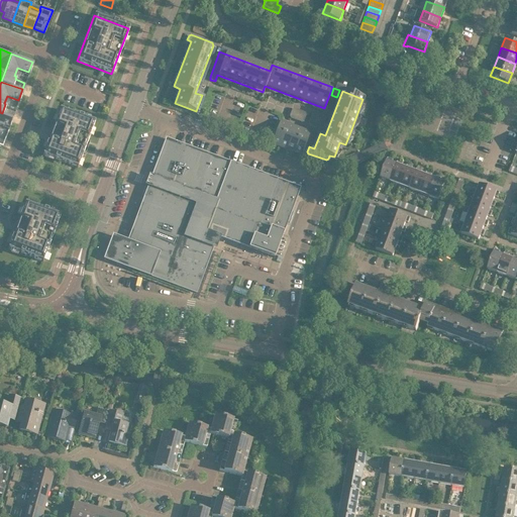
[(291,109),(288,115),(289,118),(300,122),(302,121),(305,114),(304,112),(293,108),(291,109)]
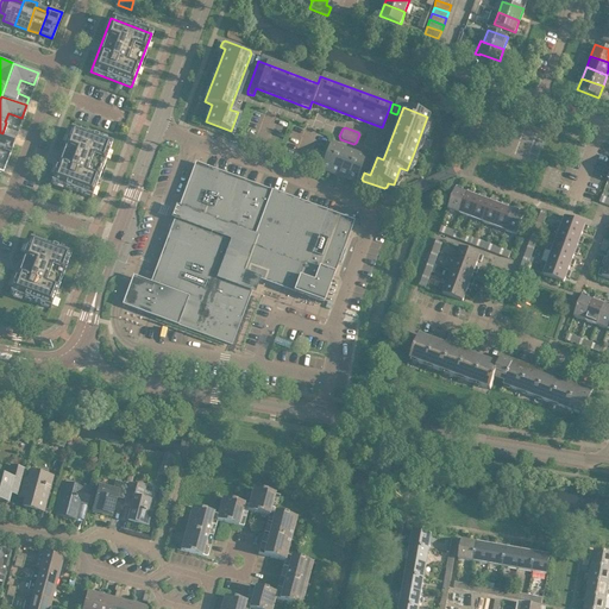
[(69,129),(49,182),(90,198),(111,143),(69,129)]
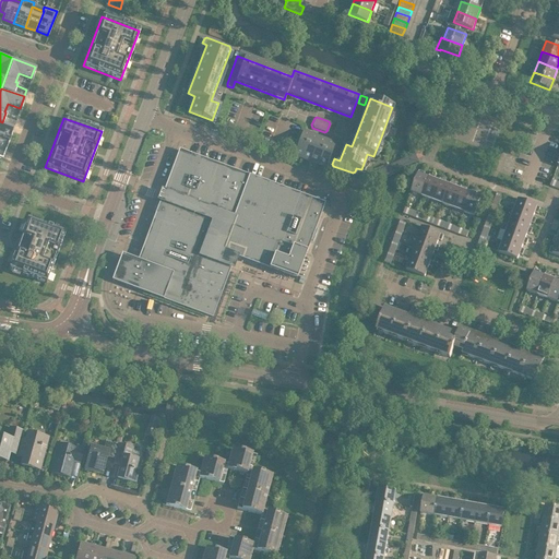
[(336,120),(332,132),(333,135),(341,138),(343,137),(347,125),(346,122),(339,119),(336,120)]
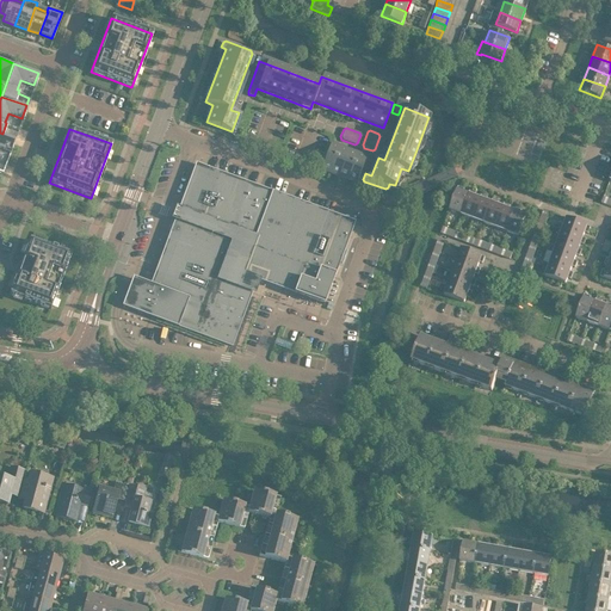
[(0,147),(10,150),(14,139),(2,134),(0,133),(0,147)]
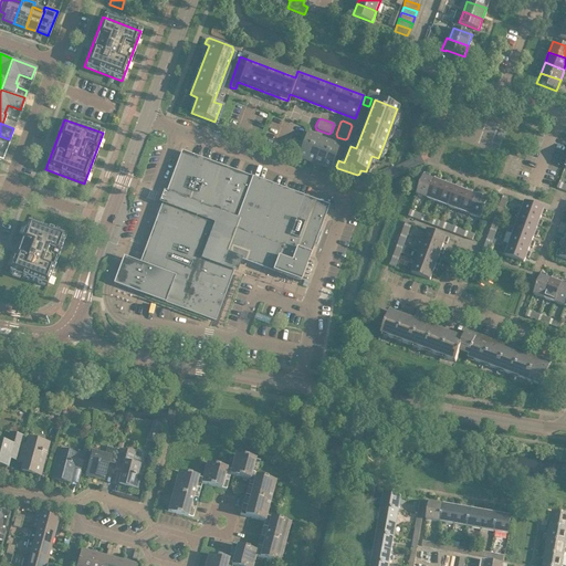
[(313,137),(305,134),(296,157),(305,160),(313,137)]
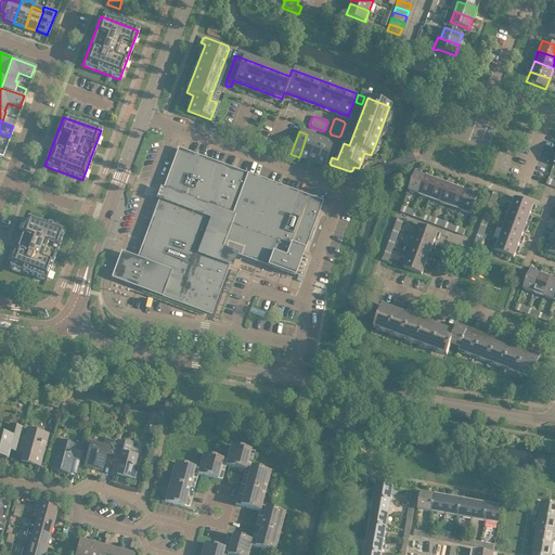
[(307,159),(315,138),(307,134),(299,157),(307,159)]
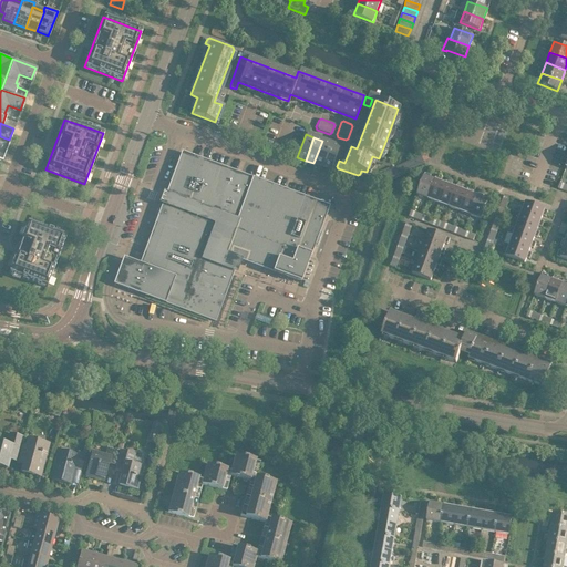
[(321,166),(330,143),(322,141),(313,163),(321,166)]
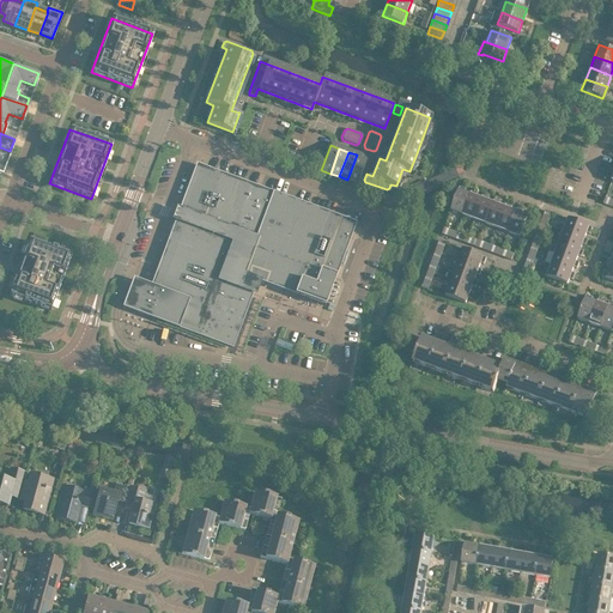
[(357,155),(347,180),(357,183),(366,158),(357,155)]
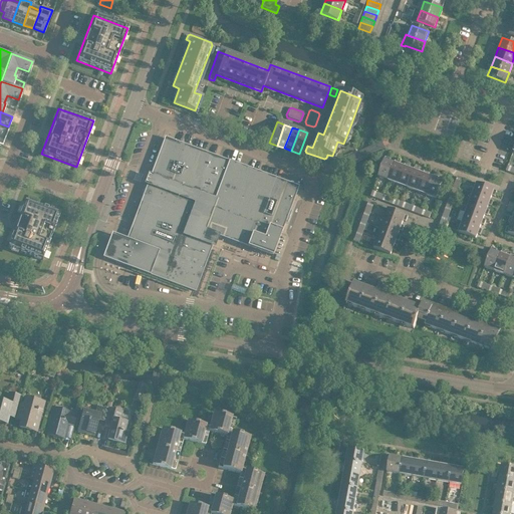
[(106,258),(194,290),(215,234),(271,255),(296,187),(165,137),(150,176),(149,176),(148,177),(146,177),(145,179),(145,180),(145,181),(145,182),(146,183),(146,184),(125,239),(115,235),(106,258)]
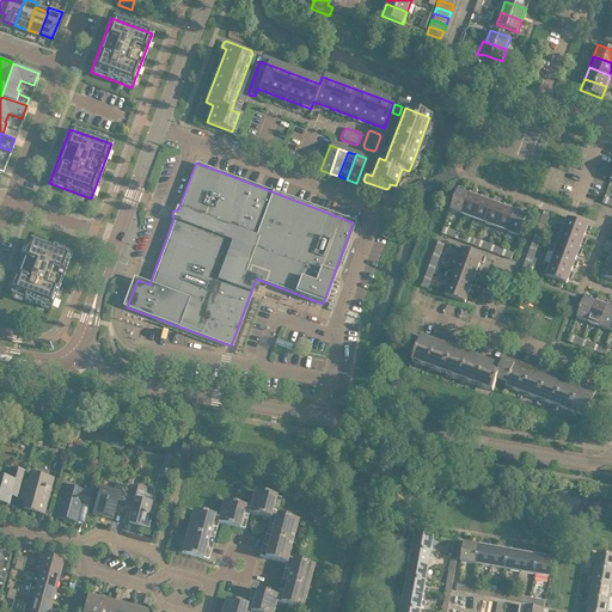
[(458,185),(450,209),(461,214),(469,194),(464,191),(465,188),(458,185)]
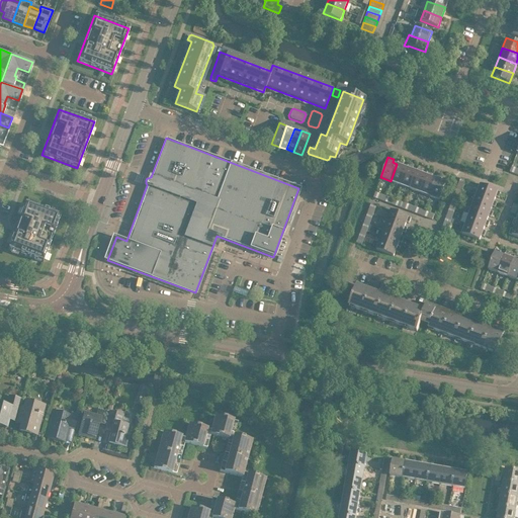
[(398,161),(397,164),(391,181),(400,184),(407,167),(402,166),(403,163),(398,161)]
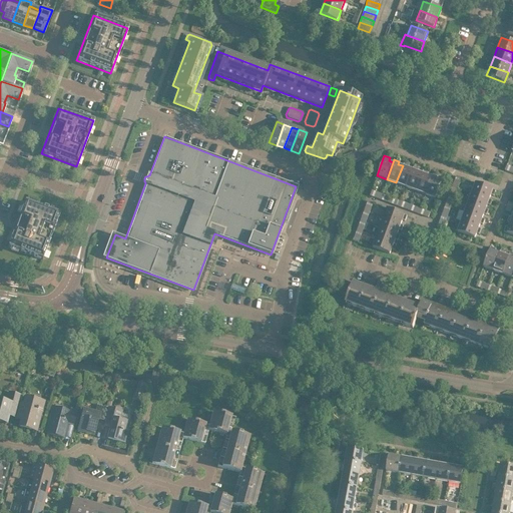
[(404,163),(403,165),(396,182),(406,186),(412,169),(408,167),(409,164),(404,163)]
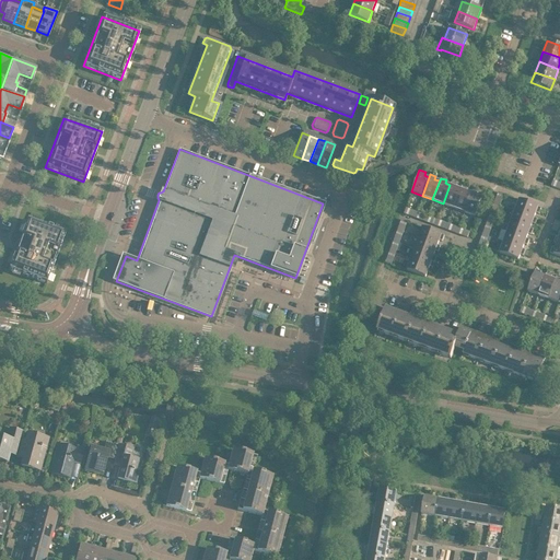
[(451,182),(450,185),(443,203),(453,208),(461,189),(455,187),(456,184),(451,182)]
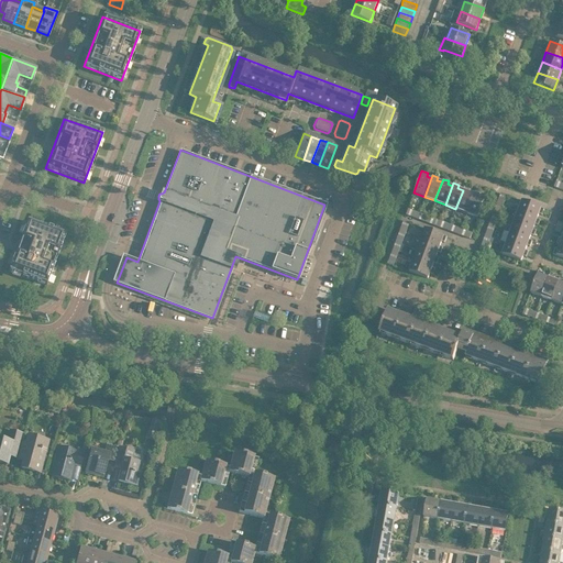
[(466,212),(474,194),(468,191),(470,189),(464,187),(463,190),(455,209),(466,212)]
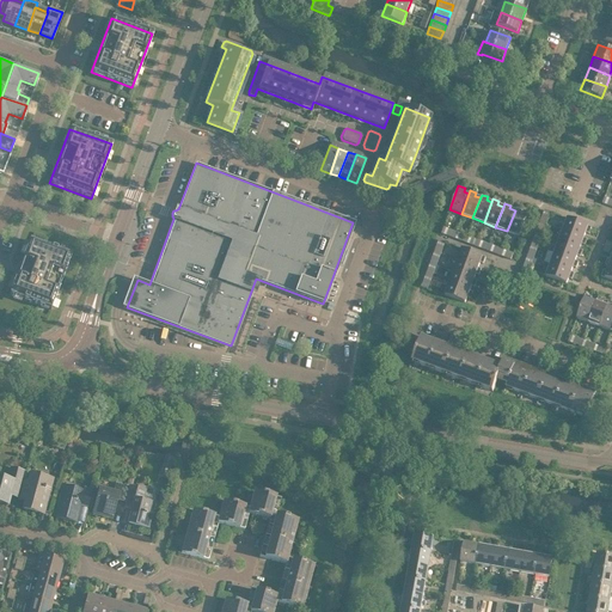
[(519,236),(526,215),(521,213),(521,210),(516,208),(515,210),(507,231),(519,236)]
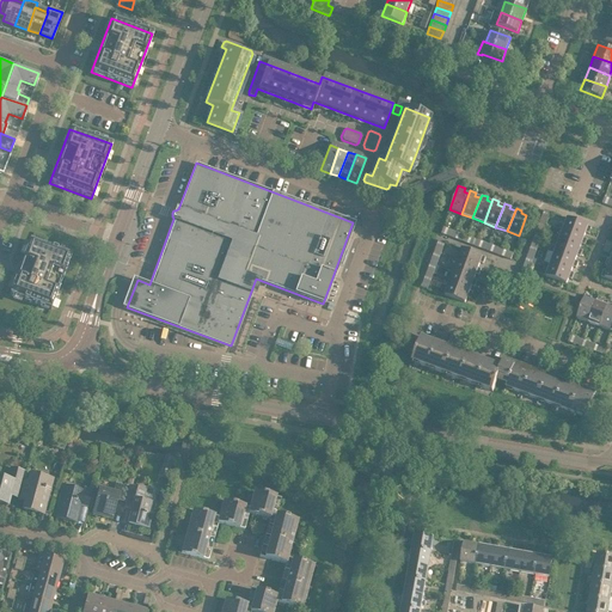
[(539,221),(545,224),(550,212),(544,209),(539,221)]
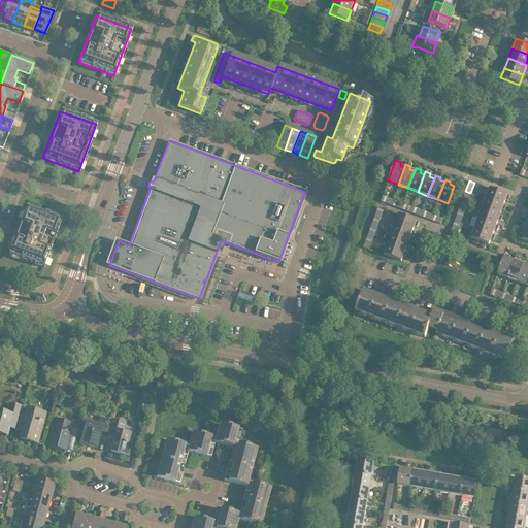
[(509,195),(489,188),(485,198),(502,204),(504,200),(507,201),(509,195)]
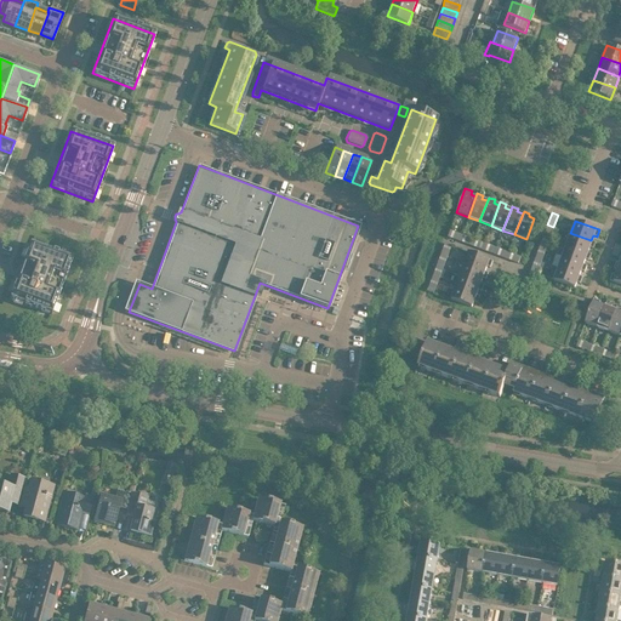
[(543,237),(548,238),(553,227),(547,224),(543,237)]
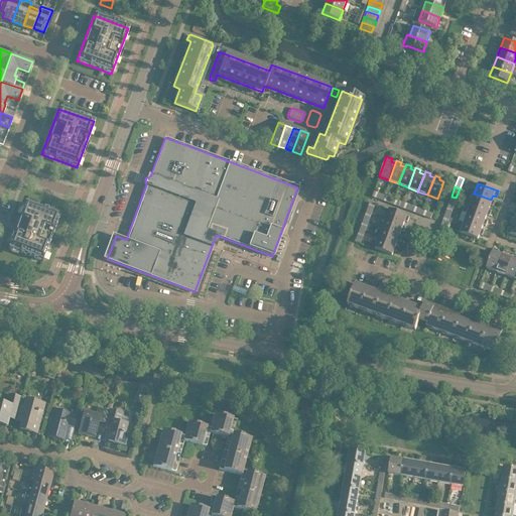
[(374,191),(372,197),(381,200),(383,196),(374,191)]
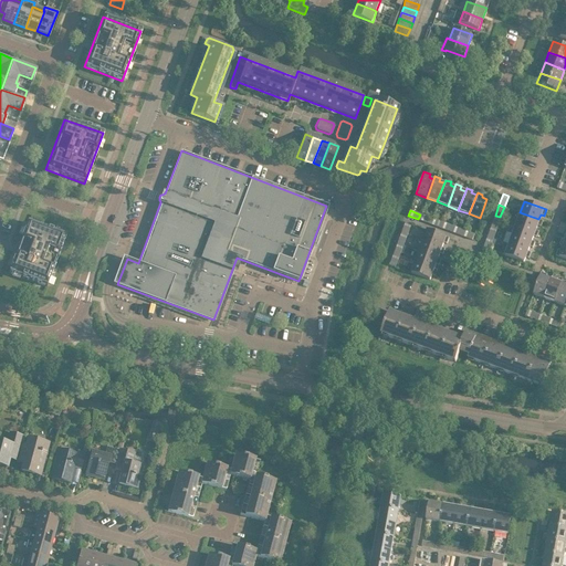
[(516,222),(535,230),(536,224),(540,226),(542,220),(538,219),(520,212),(516,222)]
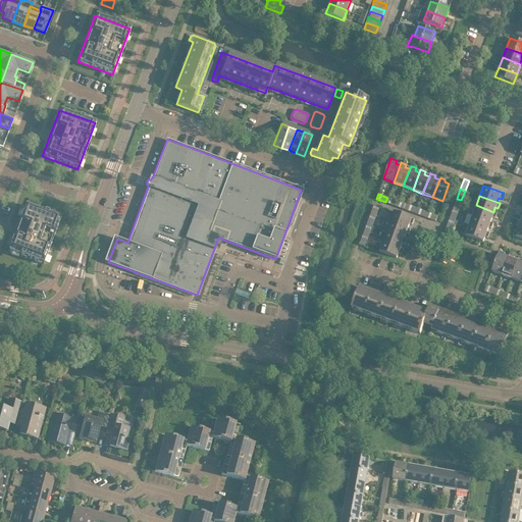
[(387,198),(385,202),(396,206),(397,201),(387,198)]
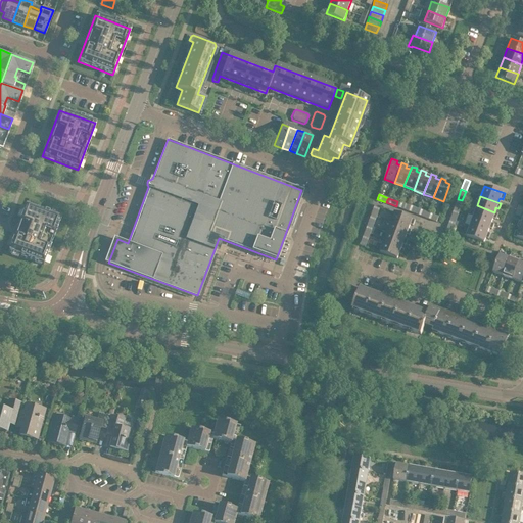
[(454,208),(459,210),(462,200),(458,199),(454,208)]
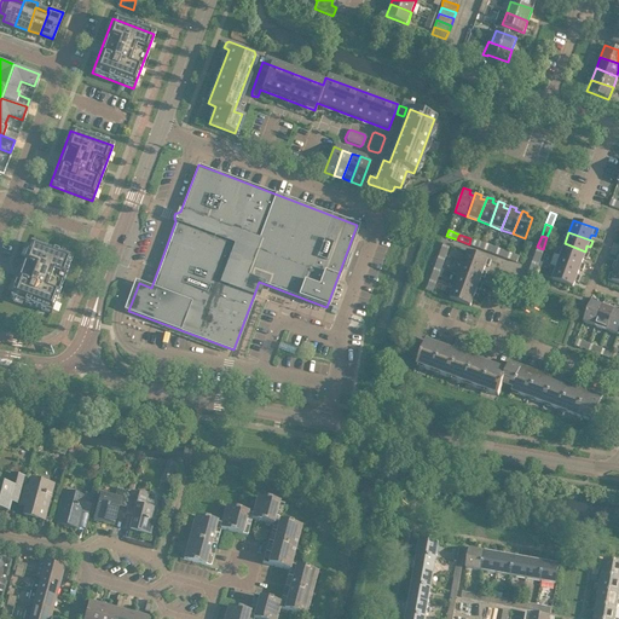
[(470,238),(469,244),(481,248),(482,243),(470,238)]
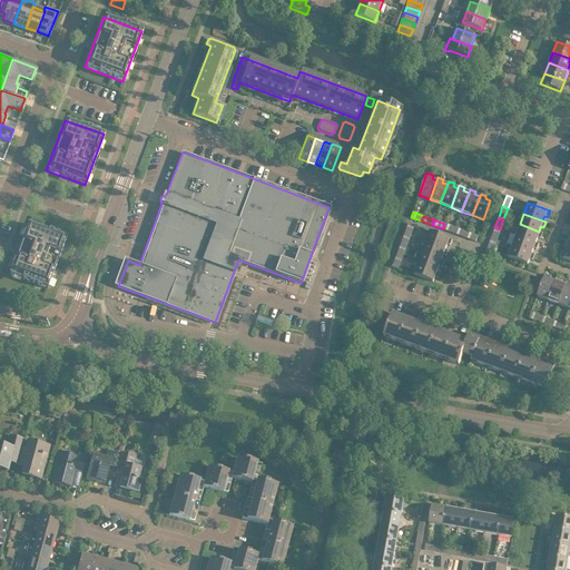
[(404,234),(410,236),(413,225),(409,223),(404,234)]
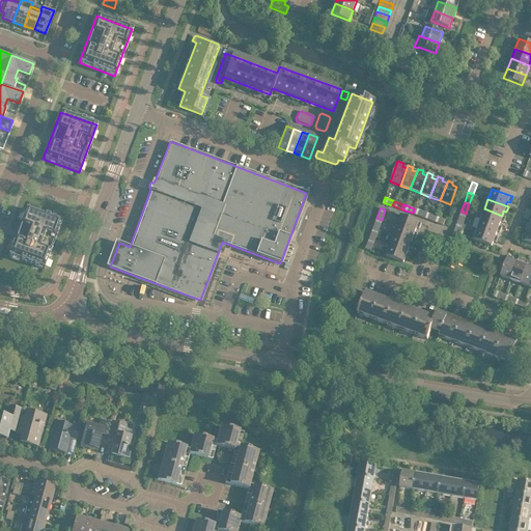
[(25,208),(7,255),(44,269),(60,221),(25,208)]
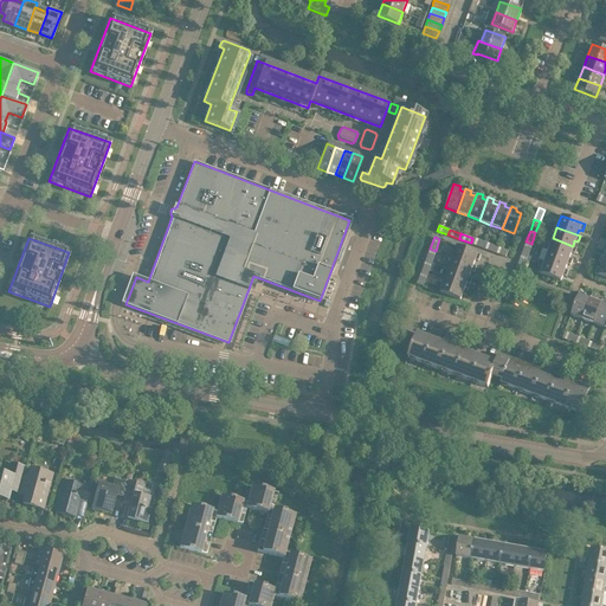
[(548,250),(568,258),(571,252),(574,253),(577,247),(573,246),(553,238),(548,250)]
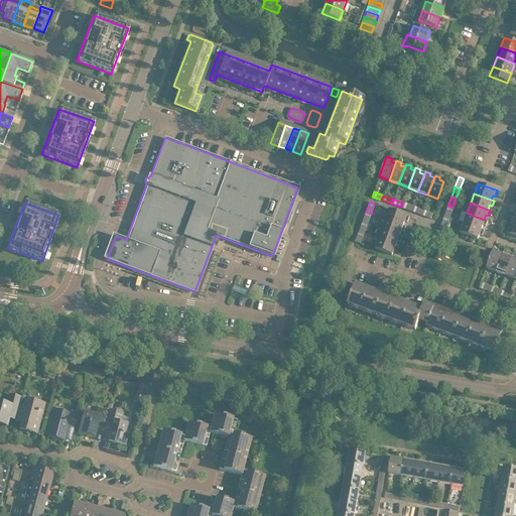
[(412,206),(410,211),(420,215),(422,210),(412,206)]
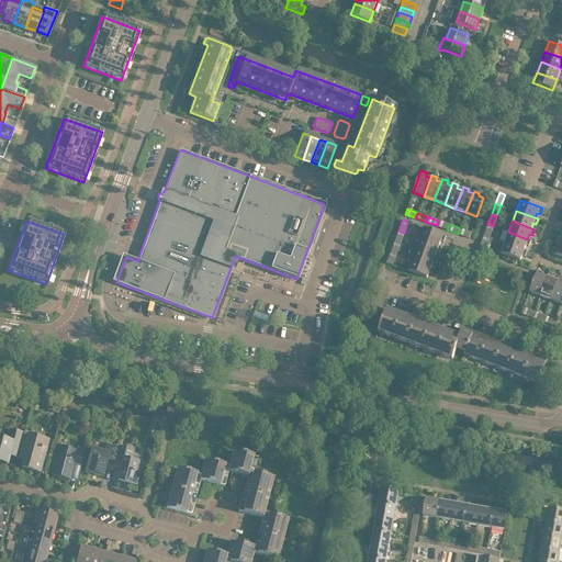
[(484,234),(489,236),(493,226),(487,224),(484,234)]
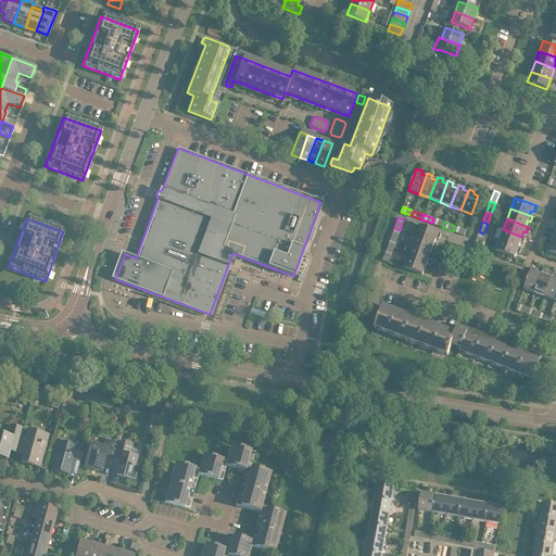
[(415,236),(433,242),(436,238),(439,239),(441,232),(419,225),(415,236)]
